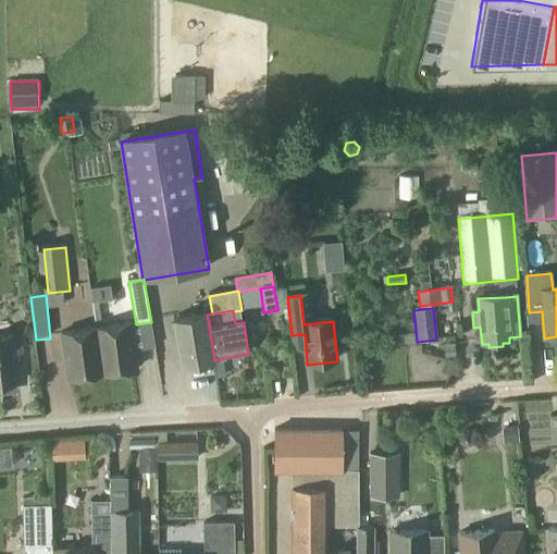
[(174,320),(182,366),(215,360),(214,360),(207,315),(207,314),(174,320)]
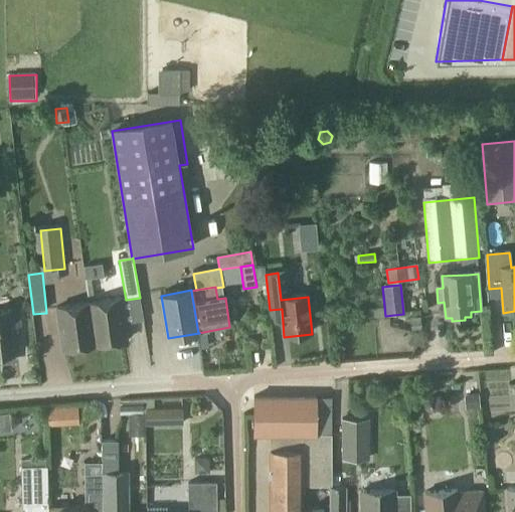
[(128,342),(122,300),(90,305),(96,346),(128,342)]
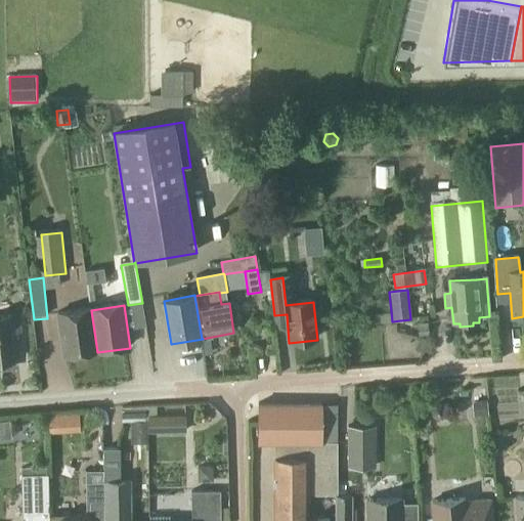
[(58,314),(64,357),(97,352),(91,310),(58,314)]
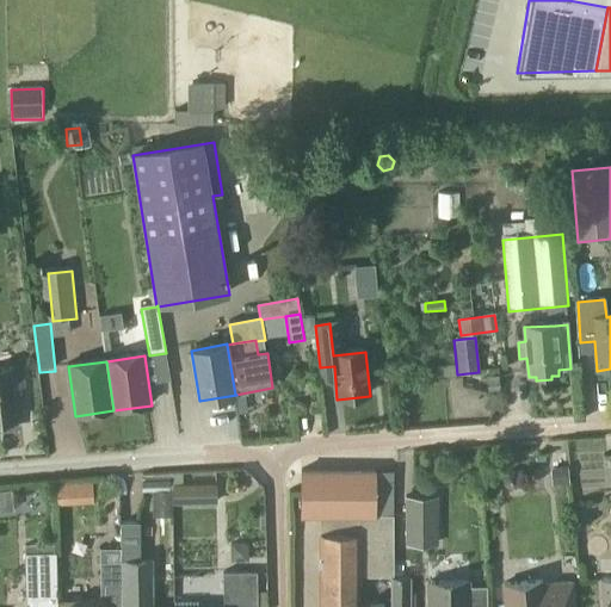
[(0,372),(0,423),(22,422),(19,406),(23,401),(26,401),(23,370),(0,372)]
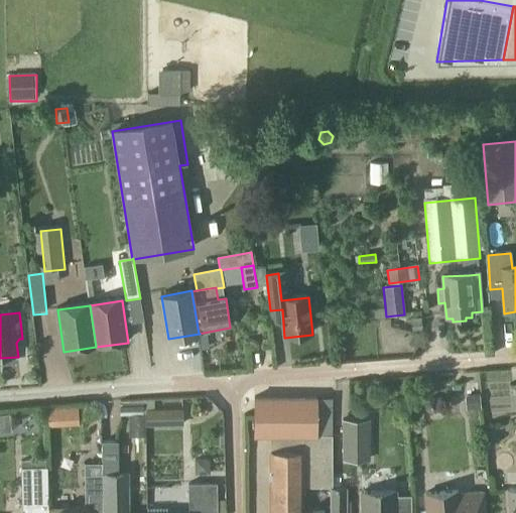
[(416,334),(409,346),(415,350),(422,338),(416,334)]
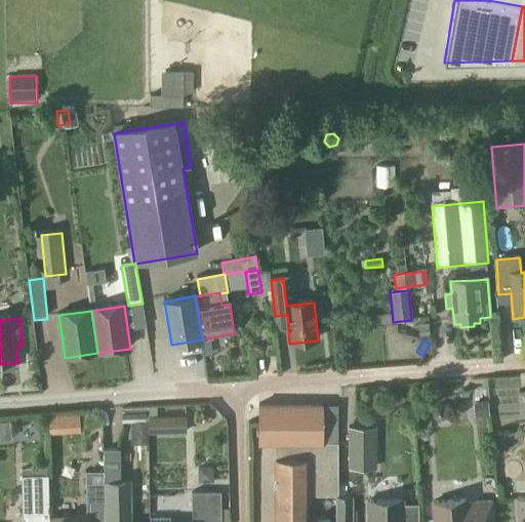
[(516,375),(486,376),(486,398),(517,397),(516,375)]
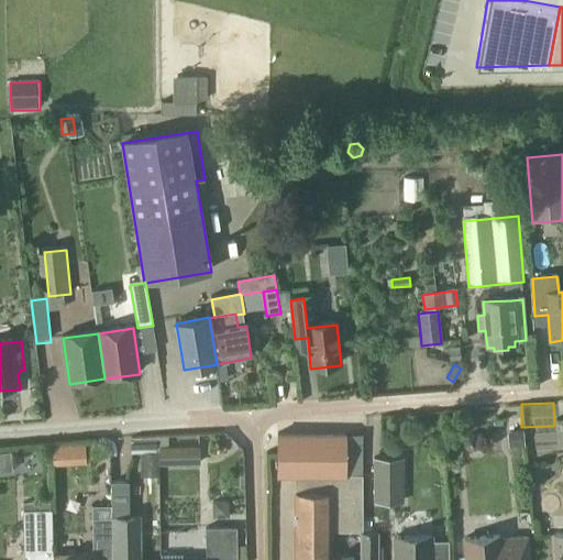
[(123,435),(124,450),(154,448),(153,434),(123,435)]
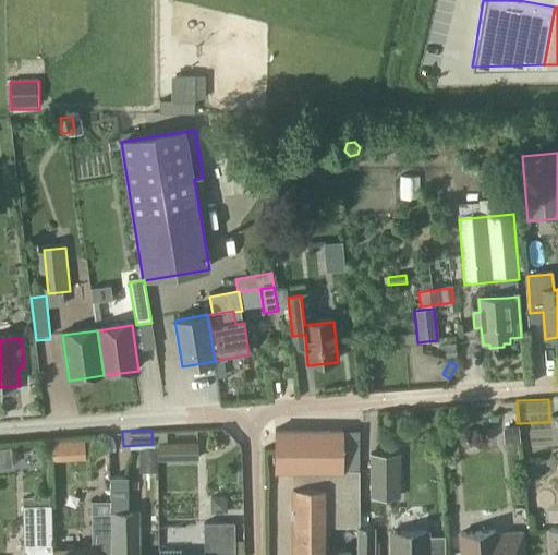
[(342,432),(275,432),(275,474),(293,473),(293,492),(292,492),(292,554),(328,554),(327,529),(356,529),(360,529),(360,472),(359,472),(359,434),(342,434),(342,432)]
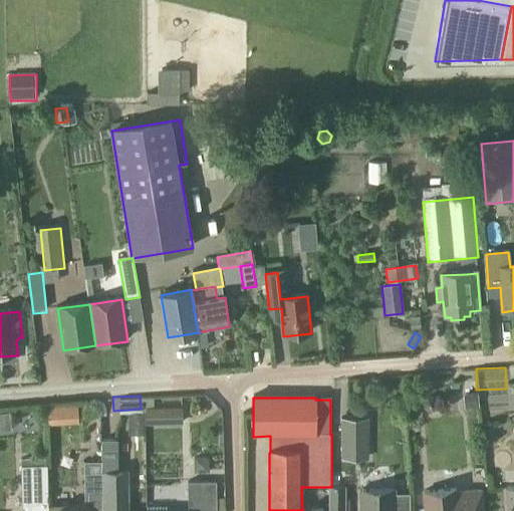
[(58,424),(58,408),(49,408),(50,424),(58,424)]
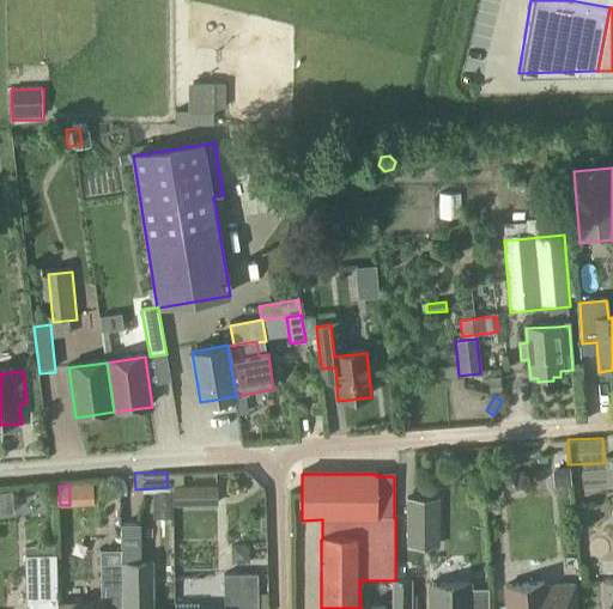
[(147,491),(149,516),(169,515),(168,489),(147,491)]
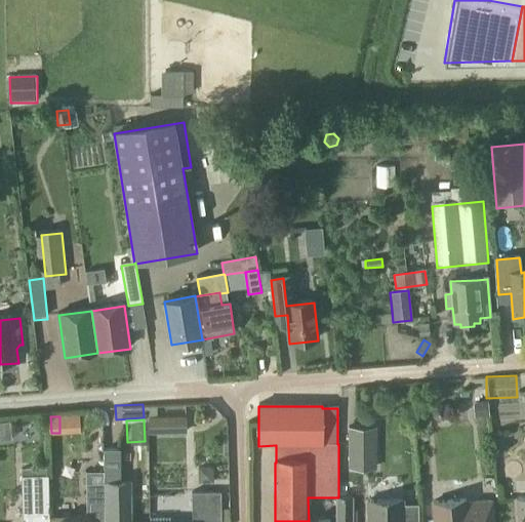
[(161,419),(148,419),(149,434),(161,434),(161,419)]
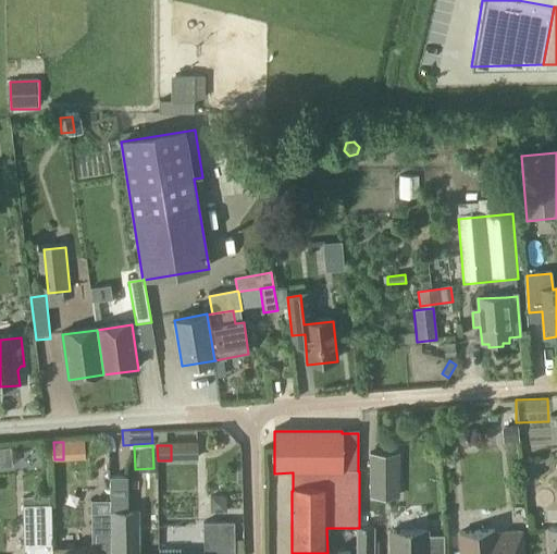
[(396,500),(396,456),(370,456),(370,500),(396,500)]
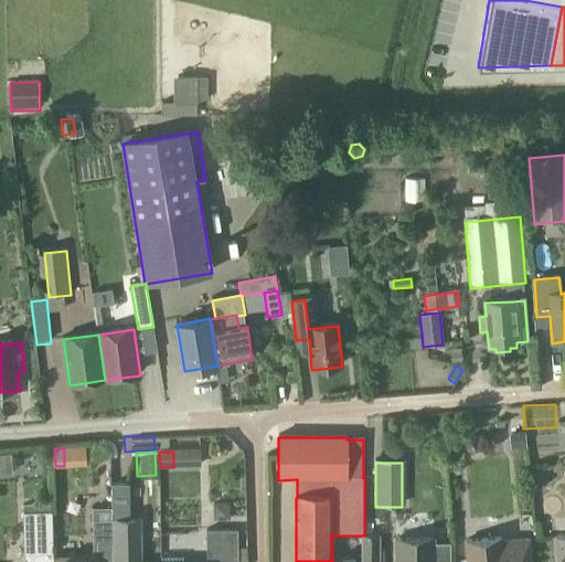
[(110,486),(110,510),(112,561),(140,561),(141,553),(131,552),(131,536),(140,536),(140,509),(131,509),(131,486),(110,486)]
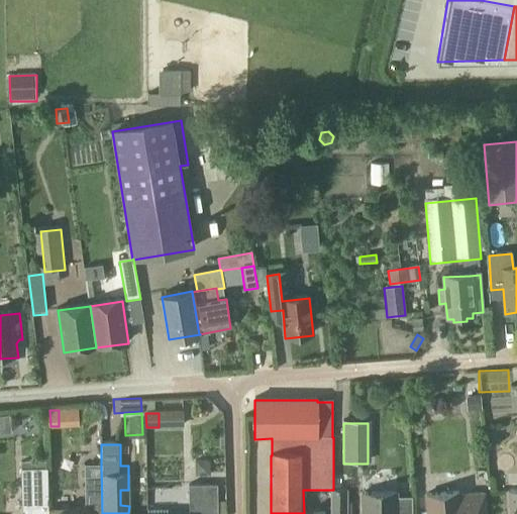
[(210,477),(210,461),(195,463),(195,478),(210,477)]
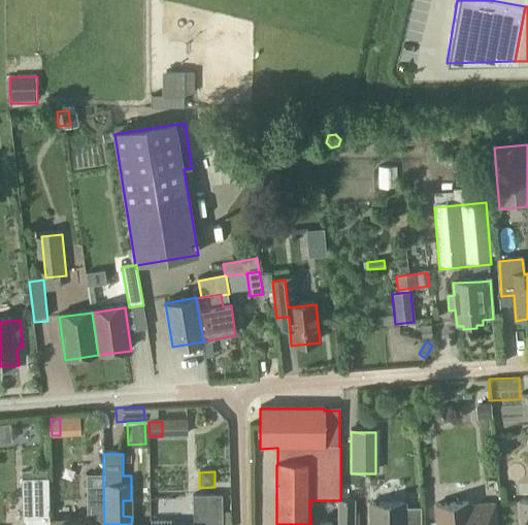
[(104,524),(103,498),(103,476),(87,476),(88,488),(88,521),(50,522),(50,524),(104,524)]
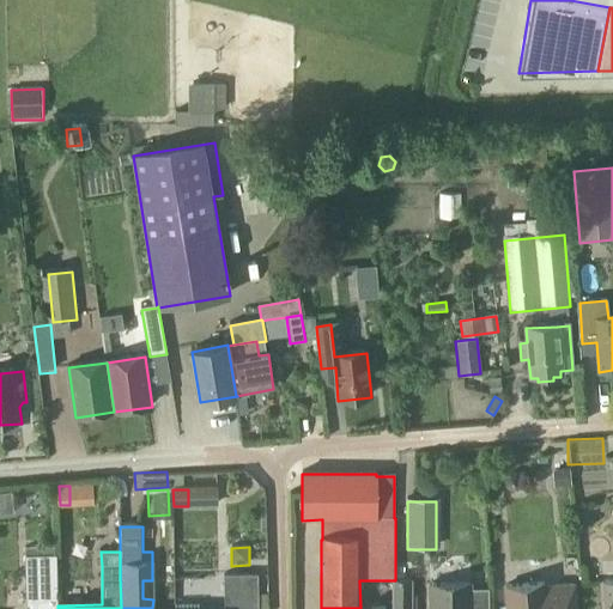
[(58,608),(58,606),(56,558),(28,558),(28,608),(58,608)]
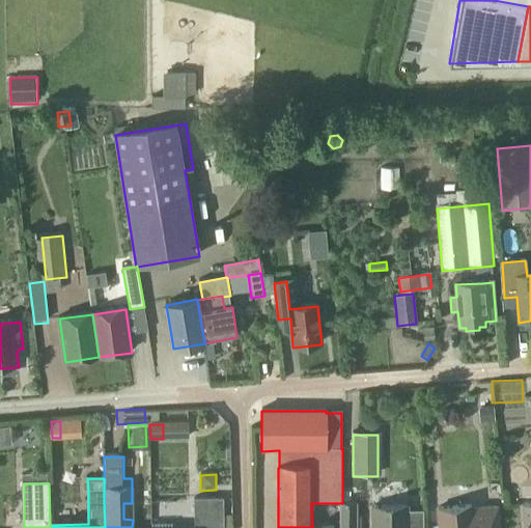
[(195,498),(195,527),(223,527),(223,498),(195,498)]
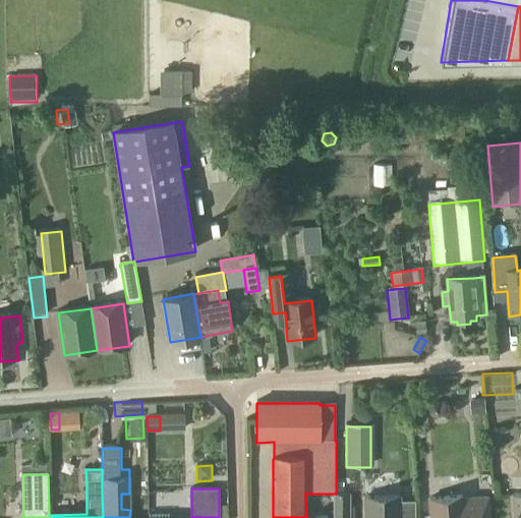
[(333,494),(333,517),(352,517),(352,494),(336,494),(333,494)]
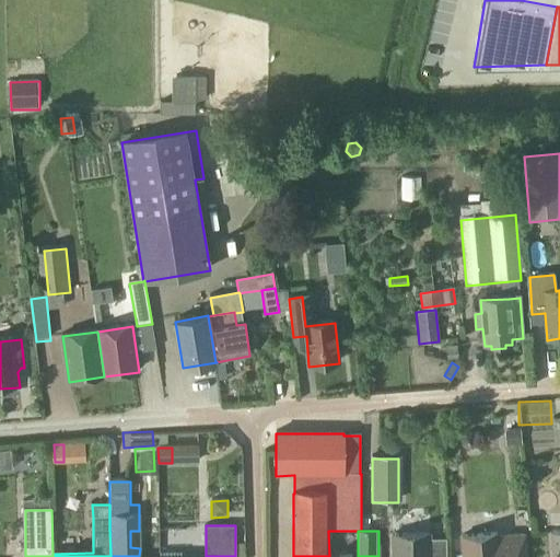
[(526,556),(525,537),(499,540),(499,535),(463,538),(464,556),(526,556)]
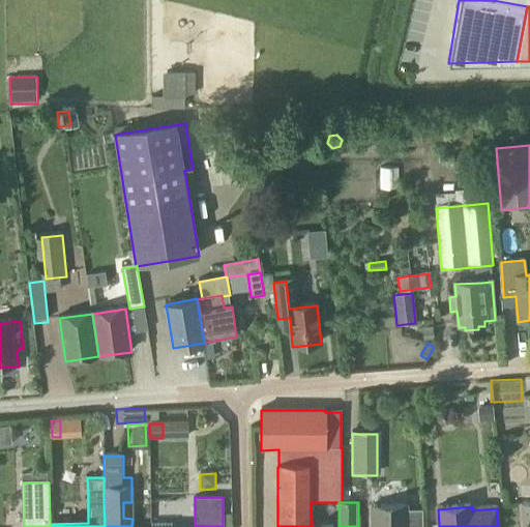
[(374,508),(373,526),(407,526),(407,507),(374,508)]
